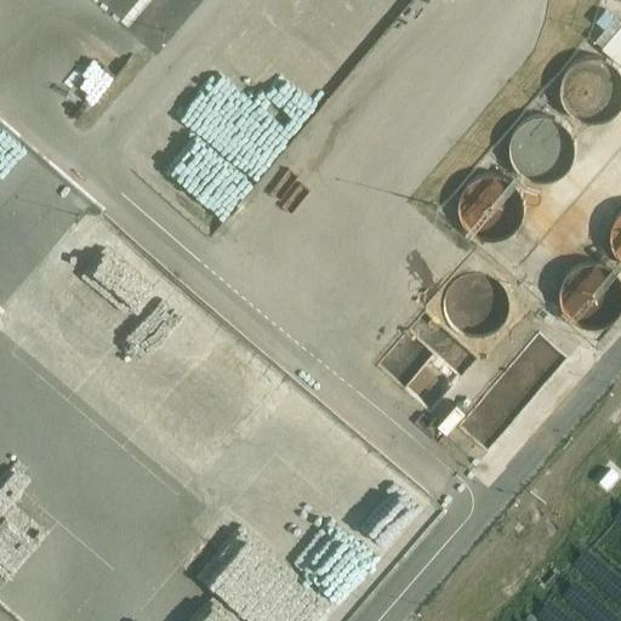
[(320,0),(365,40),(402,0),(320,0)]
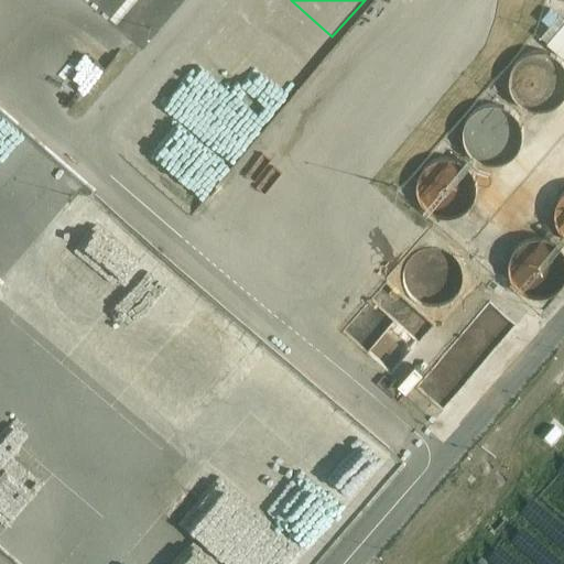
[(203,73),(268,118),(316,50),(251,4),(203,73)]
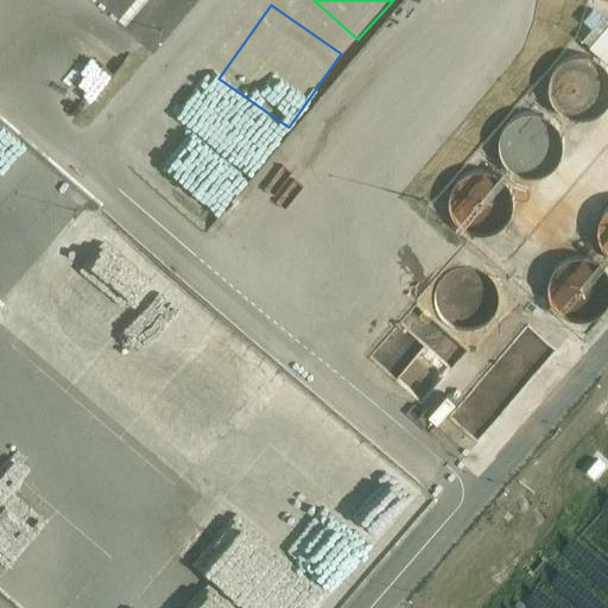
[(580,121),(583,121),(587,121),(590,120),(593,119),(596,118),(599,115),(601,113),(603,111),(606,108),(607,105),(607,73),(606,70),(603,67),(601,64),(599,63),(596,61),(593,59),(590,58),(587,57),(583,56),(580,56),(576,56),(572,57),(570,58),(567,59),(563,61),(561,63),(558,64),(556,67),(553,70),(551,73),(550,76),(549,78),(548,82),(548,86),(548,89),(548,93),(548,95),(549,99),(550,102),(551,106),(553,108),(556,111),(558,113),(561,115),(563,118),(567,119),(570,120),(572,121),(576,121),(580,121)]
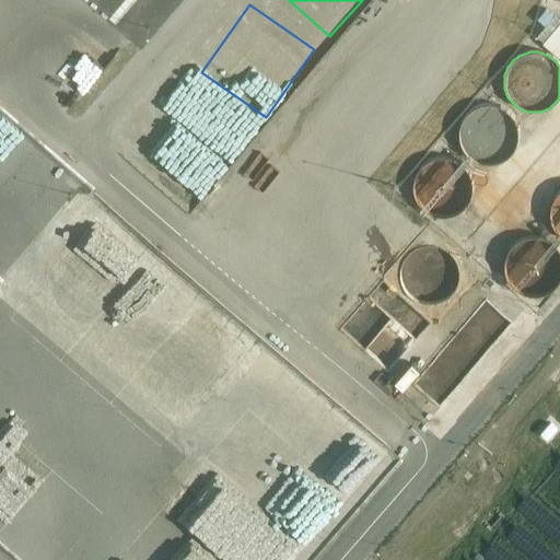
[(486,164),(489,164),(492,164),(496,163),(499,162),(501,161),(504,159),(506,158),(509,155),(511,152),(513,150),(514,147),(515,144),(516,141),(516,138),(516,135),(516,131),(516,128),(515,126),(514,123),(513,119),(511,117),(509,115),(506,113),(504,111),(501,108),(499,107),(496,106),(492,106),(489,105),(486,105),(482,106),(479,106),(477,107),(474,108),(471,111),(468,113),(466,115),(464,117),(463,119),(461,123),(459,126),(458,128),(458,131),(458,135),(458,138),(458,141),(459,144),(461,147),(463,150),(464,152),(466,155),(468,158),(471,159),(474,161),(477,162),(479,163),(482,164),(486,164)]
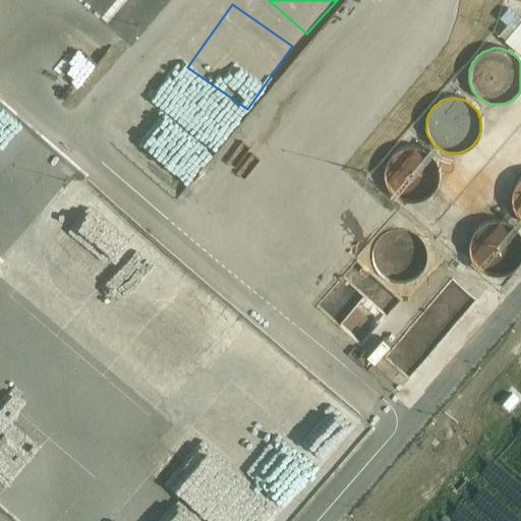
[(201,139),(201,145),(209,145),(209,120),(194,120),(194,139),(201,139)]
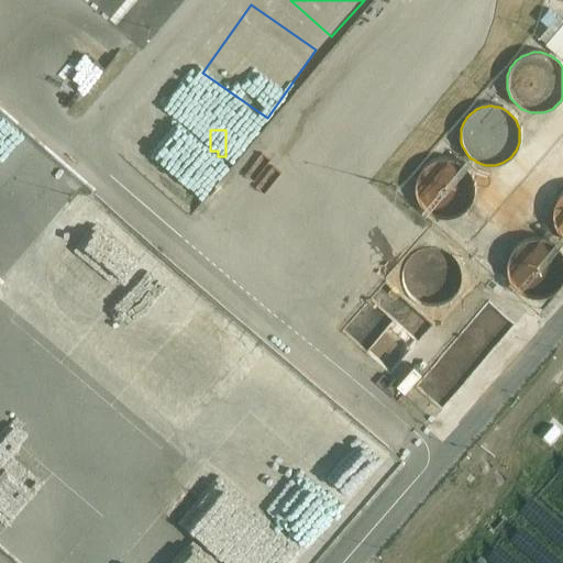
[(442,219),(445,219),(449,219),(452,218),(455,217),(457,216),(461,213),(463,211),(465,209),(467,207),(470,205),(471,201),(472,199),(473,196),(474,192),(474,189),(474,186),(473,183),(472,179),(471,177),(470,174),(467,172),(465,168),(463,166),(461,165),(457,163),(455,162),(452,161),(449,159),(445,159),(442,159),(439,159),(437,161),(433,162),(430,163),(428,165),(424,166),(422,168),(420,172),(419,174),(417,177),(416,179),(415,183),(415,186),(415,189),(415,192),(415,196),(416,199),(417,201),(419,205),(420,207),(422,209),(424,211),(428,213),(430,216),(433,217),(437,218),(439,219),(442,219)]
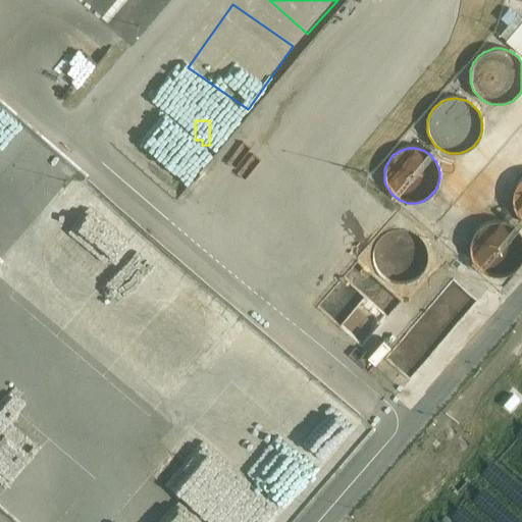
[(493,149),(480,171),(494,179),(508,157),(493,149)]
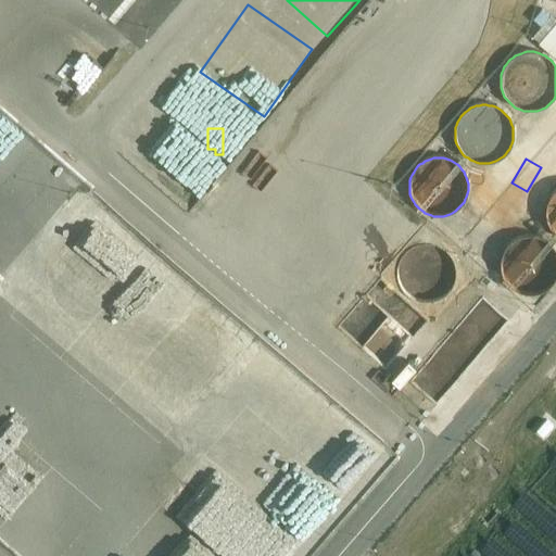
[(555,190),(555,191),(554,193),(552,196),(550,199),(548,201),(547,204),(546,207),(546,211),(545,213),(546,216),(546,219),(547,223),(548,226),(550,228),(552,231),(554,234),(555,236),(555,235),(555,190)]
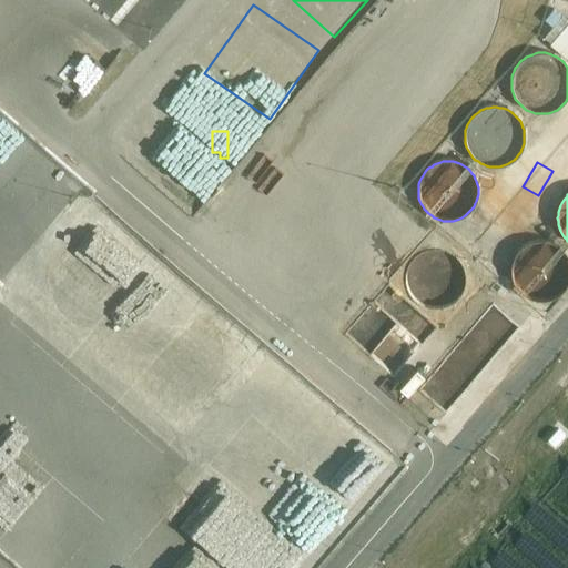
[(539,300),(543,300),(546,300),(549,298),(553,298),(555,296),(558,295),(560,293),(563,291),(565,288),(566,286),(567,283),(567,282),(567,260),(567,259),(566,256),(565,253),(563,251),(560,249),(558,247),(555,245),(553,244),(549,243),(546,242),(543,242),(540,242),(537,242),(534,243),(530,244),(528,245),(525,247),(523,249),(520,251),(518,253),(516,256),(515,259),(514,262),(513,265),(513,267),(513,271),(513,274),(513,277),(514,281),(515,283),(516,286),(518,288),(520,291),(523,293),(525,295),(528,296),(530,298),(534,298),(537,300),(539,300)]
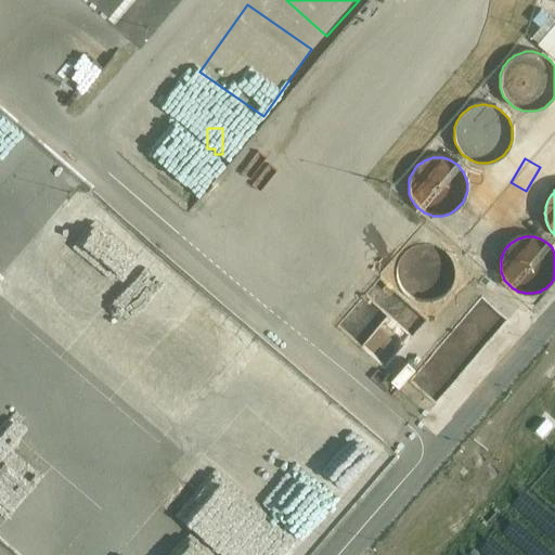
[(423,304),(427,304),(431,302),(436,301),(438,300),(441,298),(446,295),(448,292),(449,289),(451,288),(451,286),(452,284),(453,282),(453,280),(453,278),(454,274),(454,272),(453,270),(453,268),(452,266),(452,263),(451,261),(450,259),(449,258),(448,256),(444,253),(442,252),(439,248),(437,247),(433,246),(428,245),(424,245),(421,245),(418,245),(416,246),(412,247),(410,248),(407,250),(404,252),(401,255),(399,259),(398,261),(397,262),(396,265),(396,267),(395,270),(395,272),(395,274),(395,276),(395,279),(396,281),(396,283),(397,285),(398,287),(399,289),(400,291),(401,293),(402,295),(404,296),(405,298),(410,300),(412,301),(414,302),(416,302),(421,304),(423,304)]
